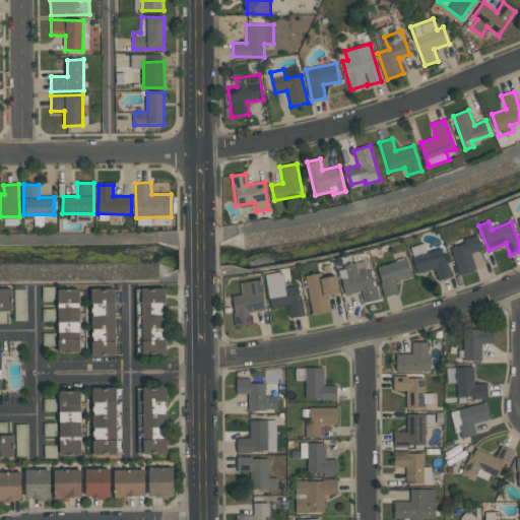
[(475,270),(470,253),(481,250),(477,235),(463,239),(464,244),(450,247),(457,275),(475,270)]
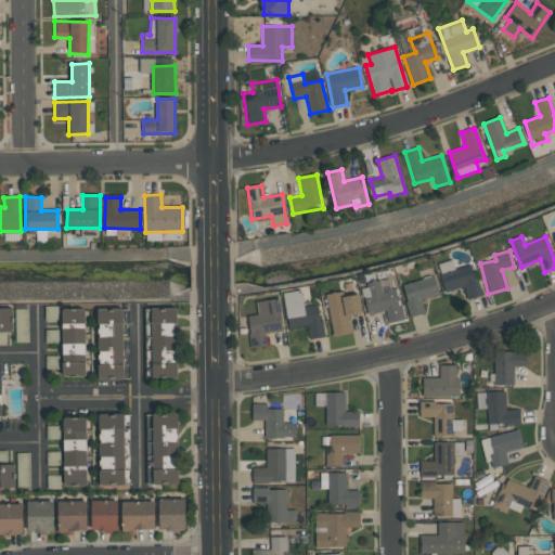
[(444,292),(464,287),(466,297),(479,295),(473,265),(454,269),(452,260),(438,263),(444,292)]
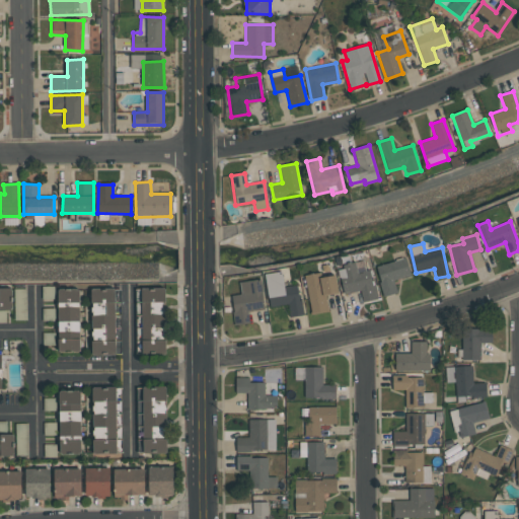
[(375,266),(383,296),(397,293),(394,281),(411,276),(405,257),(375,266)]
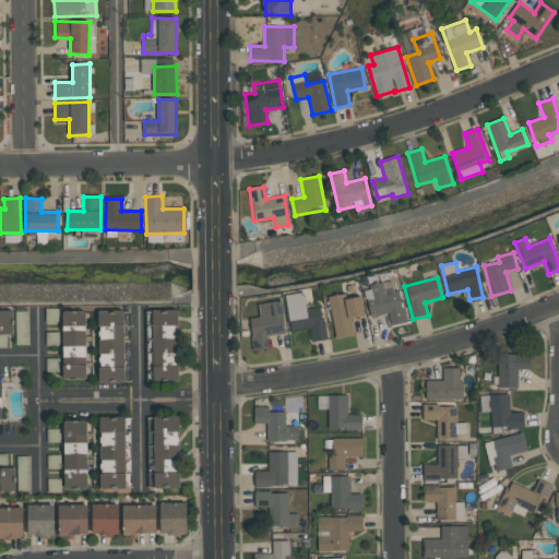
[(369,317),(389,313),(391,324),(405,322),(400,289),(393,290),(392,282),(365,287),(369,317)]
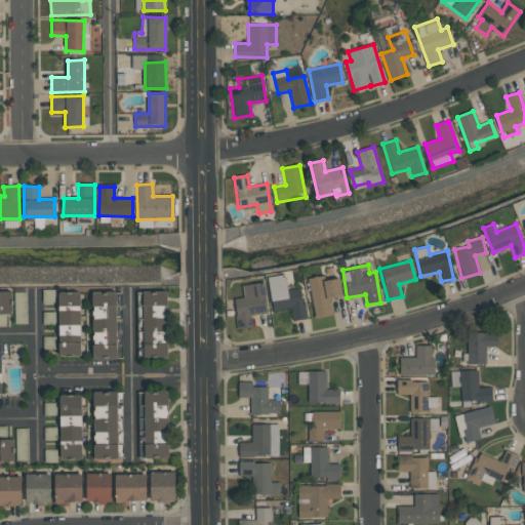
[(269,277),(273,310),(291,308),(293,321),(306,319),(303,288),(287,290),(285,275),(269,277)]
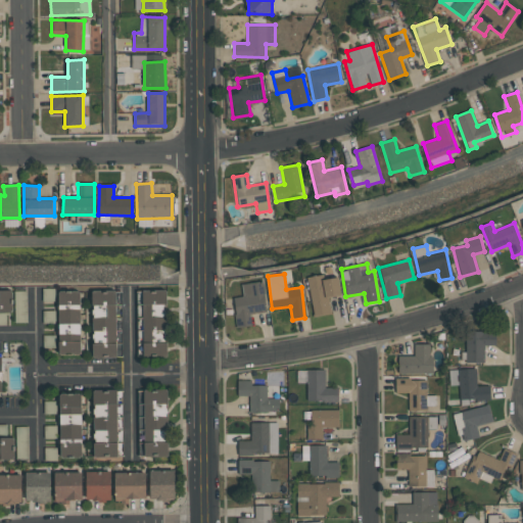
[(324,280),(323,275),(307,277),(314,316),(331,314),(329,297),(340,295),(338,277),(324,280)]
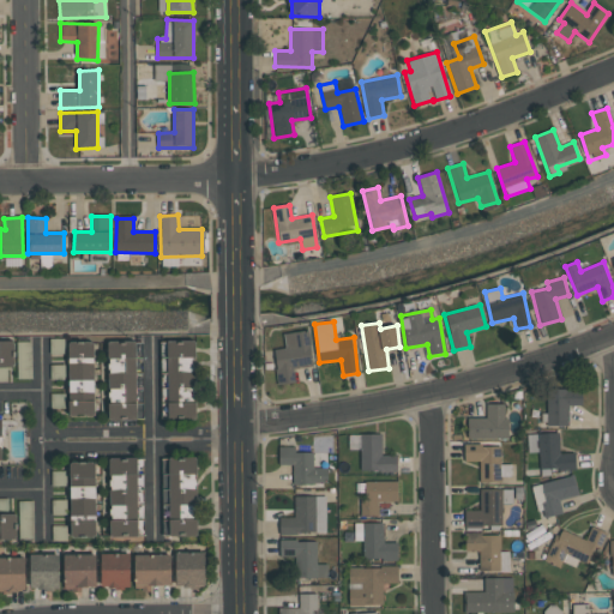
[(313,366),(307,330),(283,333),(286,348),(274,349),(278,385),(295,383),(294,368),(313,366)]
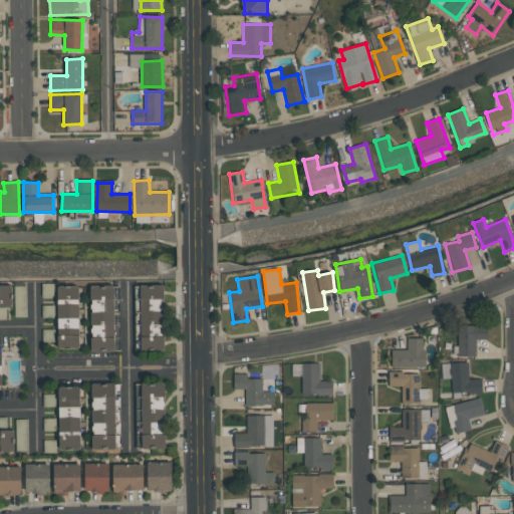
[(0,284),(0,306),(12,306),(12,285),(0,284)]
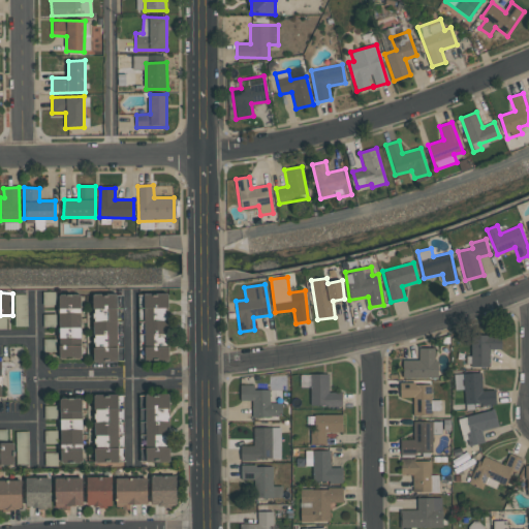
[(123,362),(123,335),(118,335),(117,293),(93,293),(94,362),(123,362)]
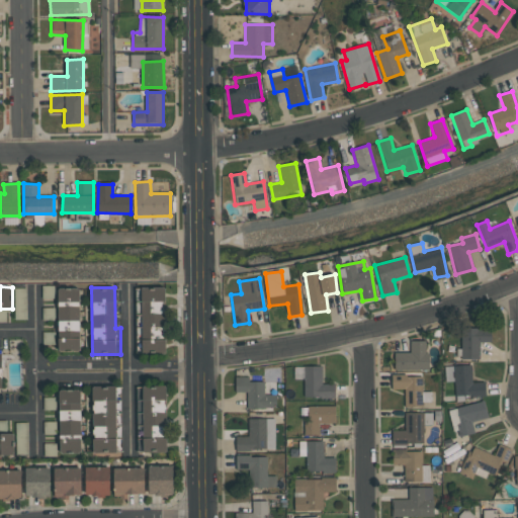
[(143,354),(166,353),(164,287),(141,287),(143,354)]
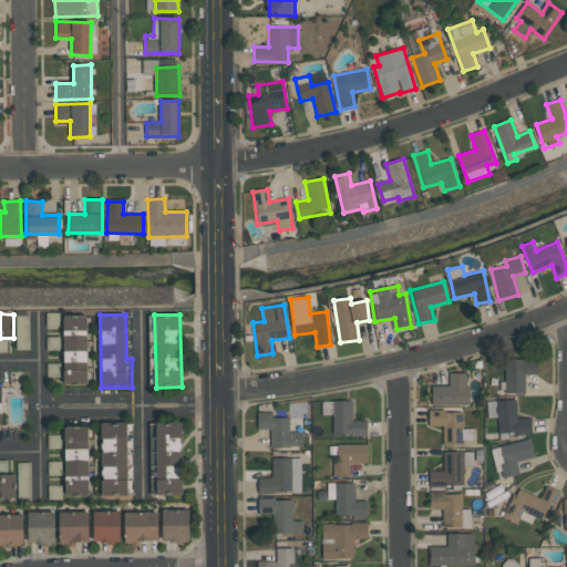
[(63,316),(64,384),(88,384),(86,316),(63,316)]
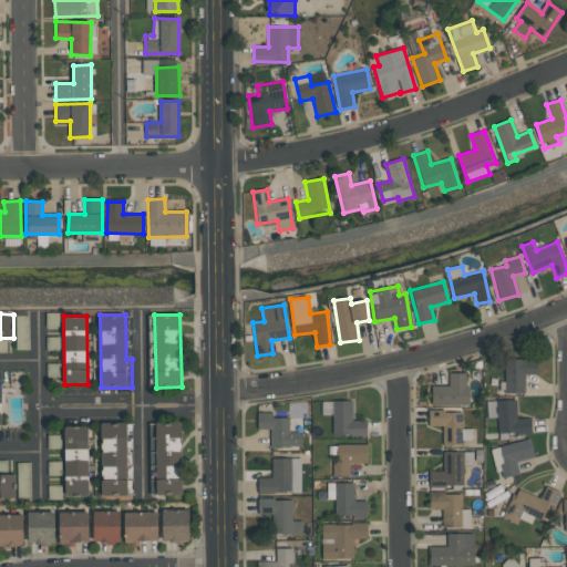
[(504,393),(524,393),(525,374),(537,374),(537,359),(505,359),(504,393)]
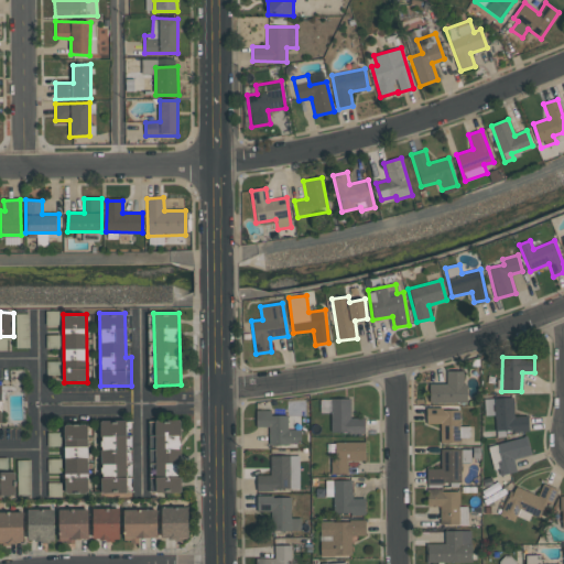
[(466,402),(466,371),(447,371),(447,383),(430,384),(430,403),(466,402)]
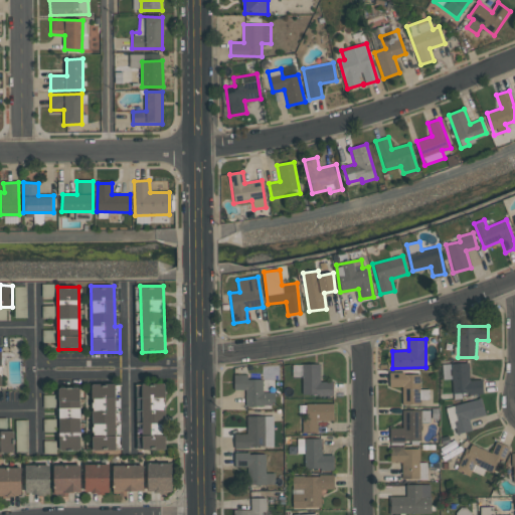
[(483,393),(482,379),(469,380),(469,363),(443,364),(443,379),(452,379),(452,394),(483,393)]
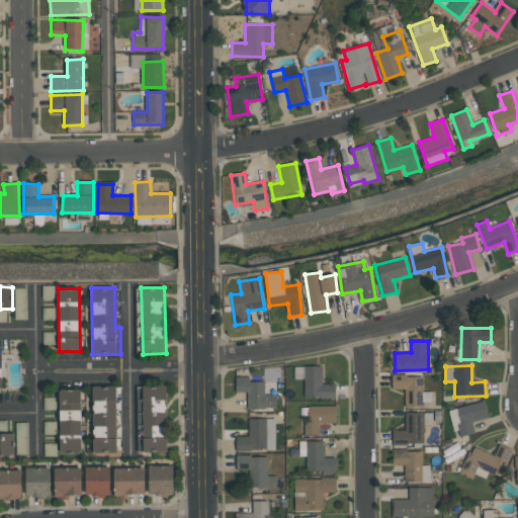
[(305,398),(335,398),(335,383),(322,384),(322,366),(294,366),(294,379),(304,379),(305,398)]
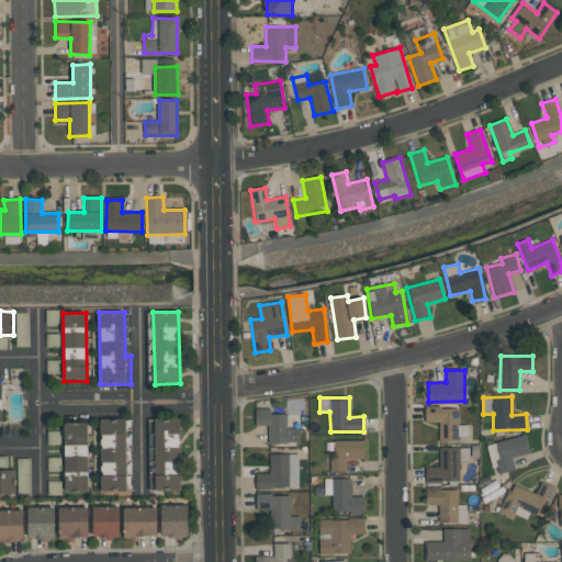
[(425,422),(439,422),(438,441),(459,441),(459,435),(468,435),(468,425),(458,425),(458,407),(425,407),(425,422)]
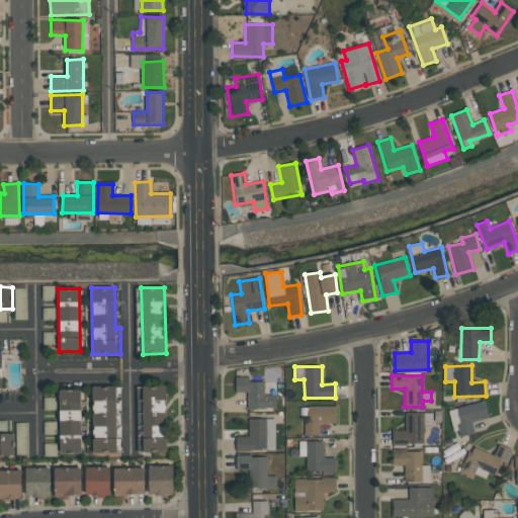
[(264,381),(249,381),(249,376),(235,376),(236,393),(247,393),(247,409),(276,408),(276,395),(265,395),(264,381)]
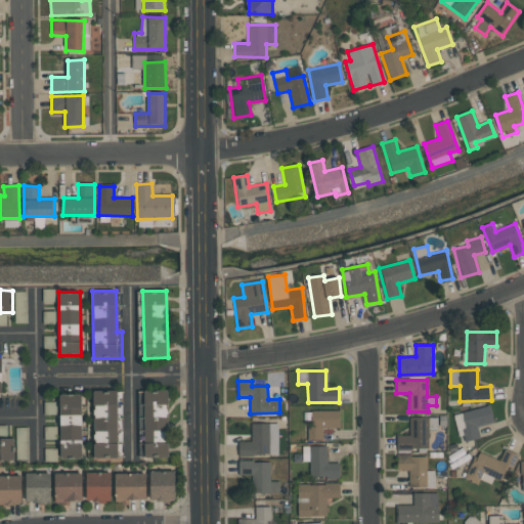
[(117,390),(93,391),(94,432),(99,432),(99,437),(108,437),(108,443),(94,444),(94,459),(118,459),(118,449),(123,449),(123,444),(118,444),(117,390)]
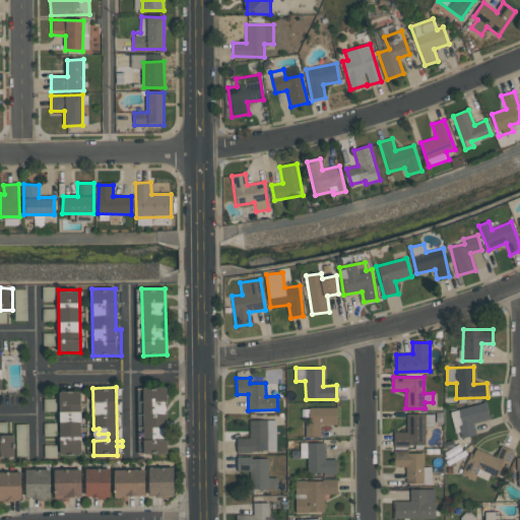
[(168,454),(166,387),(142,387),(143,454),(168,454)]
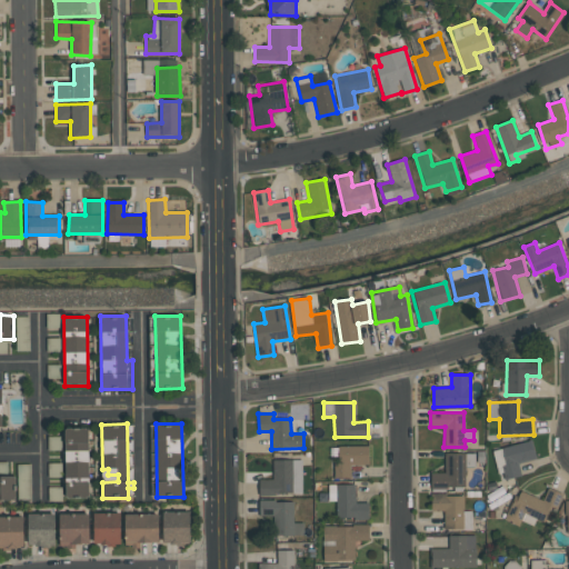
[(89,498),(88,428),(65,429),(66,498),(89,498)]
